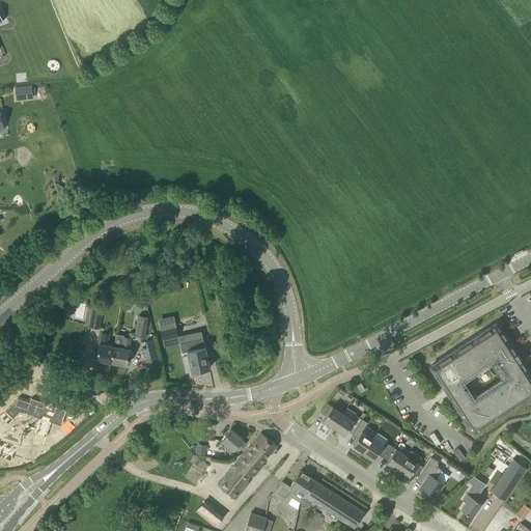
[(178,280),(170,282),(173,292),(182,290),(178,280)]
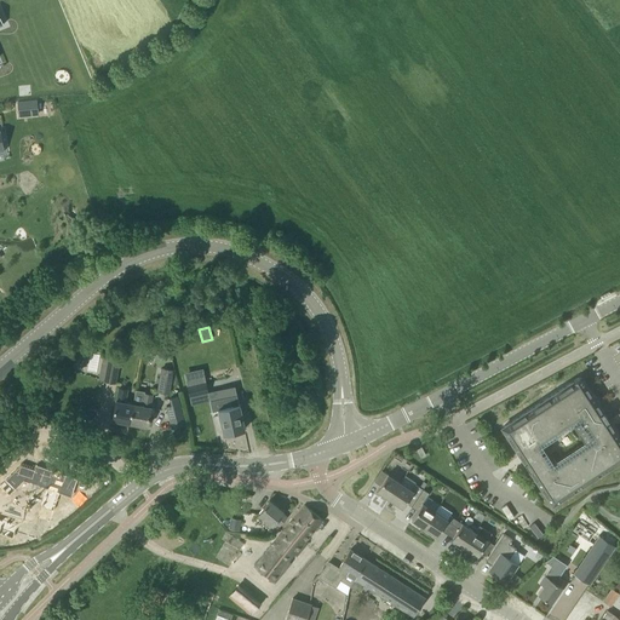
[(141,354),(142,345),(125,343),(124,351),(141,354)]
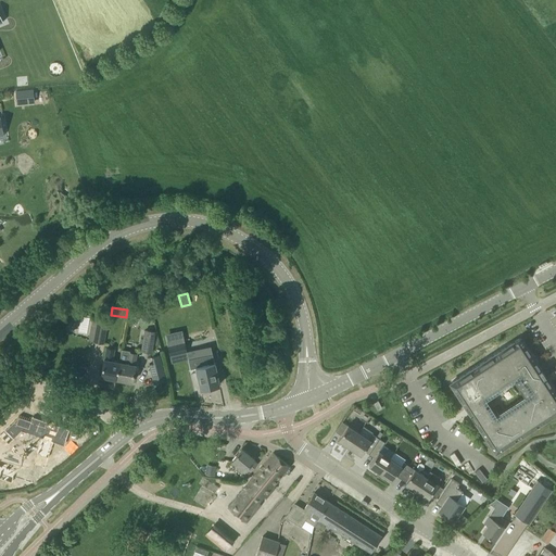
[(139,311),(130,308),(129,318),(151,323),(152,318),(147,317),(148,314),(144,314),(146,308),(140,307),(139,311)]
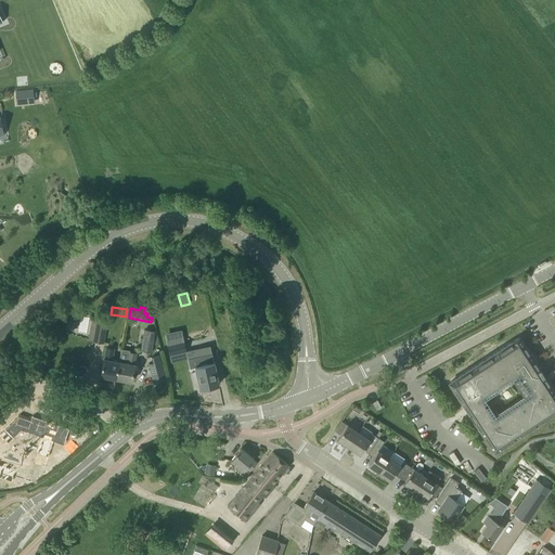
[(107,321),(98,320),(93,341),(103,343),(107,321)]
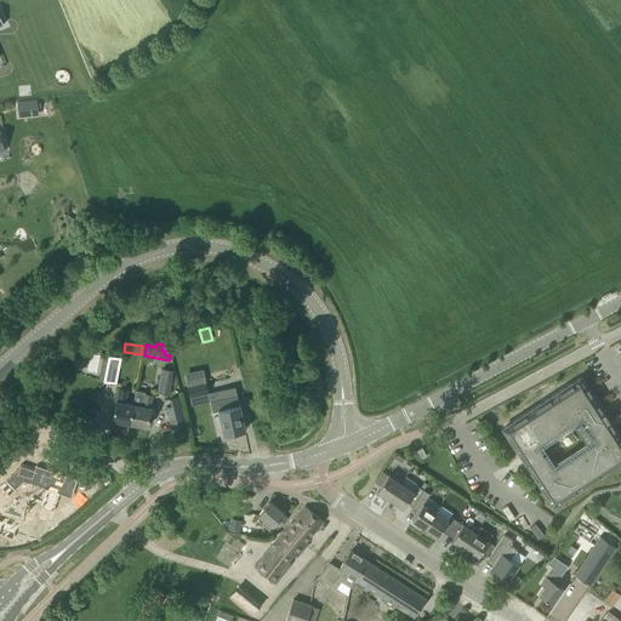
[(174,370),(161,368),(158,392),(169,394),(174,370)]
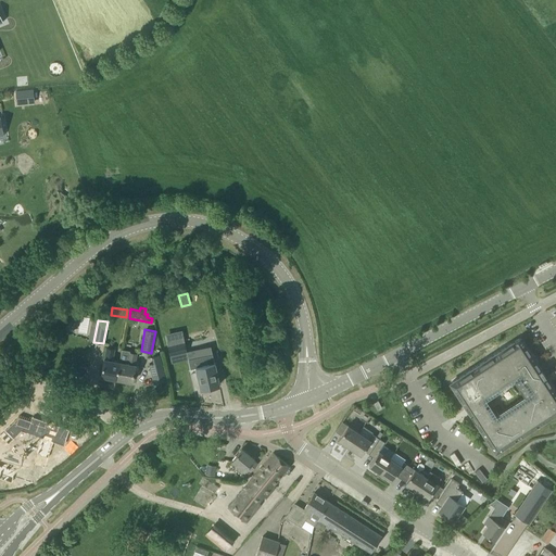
[(555,376),(555,370),(546,377),(520,338),(450,383),(495,453),(555,413),(555,391),(548,380),(555,376)]
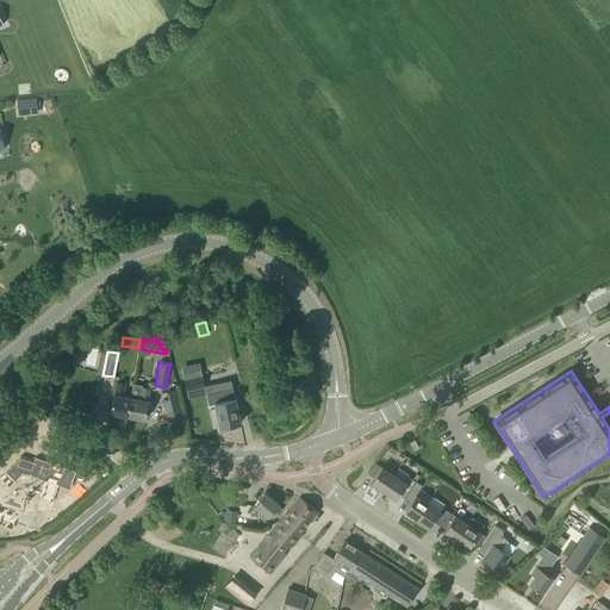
[(203,375),(185,380),(186,388),(205,385),(203,375)]
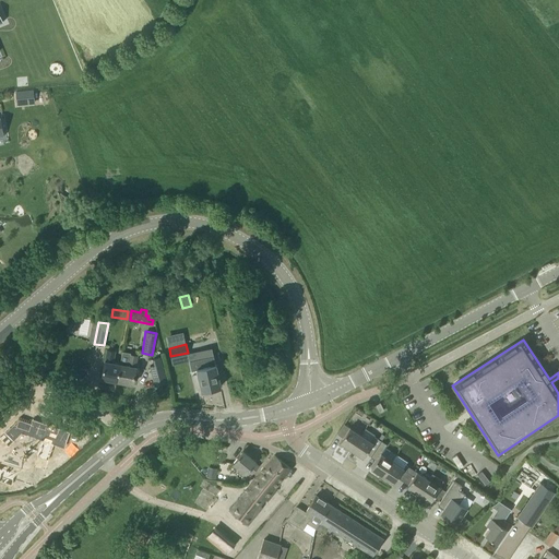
[(105,360),(100,378),(117,381),(120,364),(113,361),(115,352),(107,349),(105,360)]
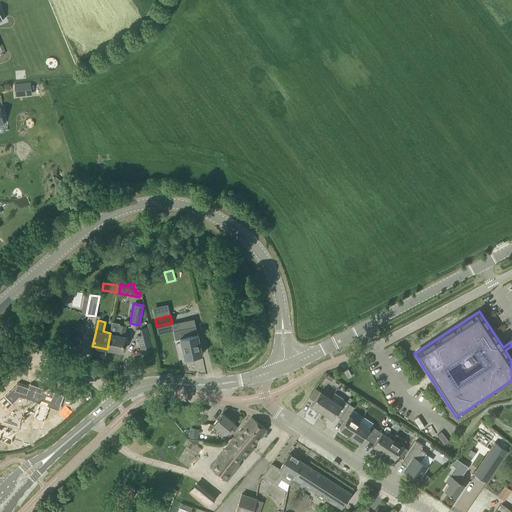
[(117,334),(110,333),(107,349),(121,352),(124,336),(126,326),(119,324),(117,334)]
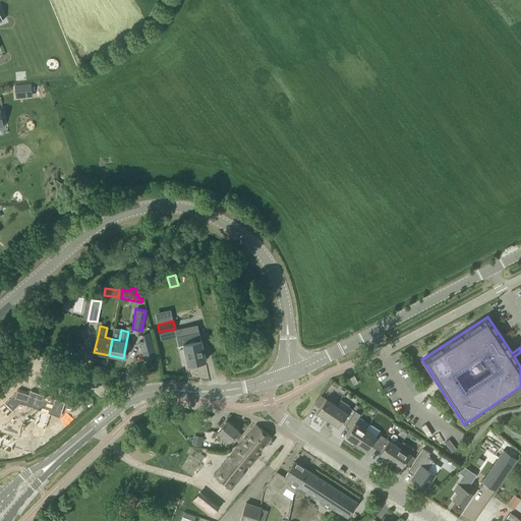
[(143,339),(139,341),(145,359),(156,356),(150,333),(141,335),(143,339)]
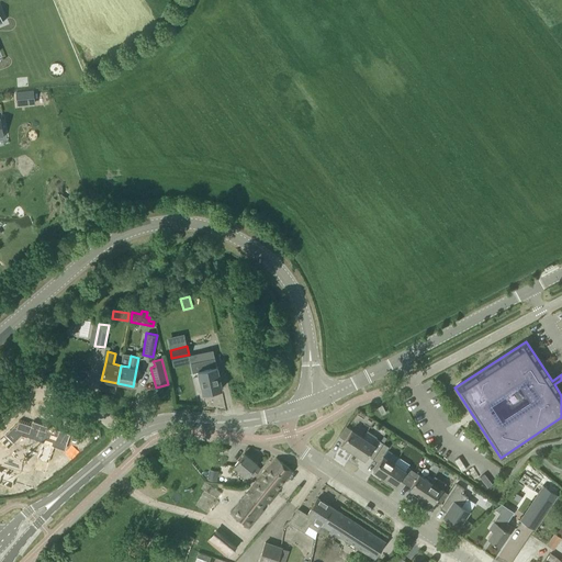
[(197,394),(222,389),(217,366),(198,370),(199,377),(197,377),(195,374),(192,375),(197,394)]
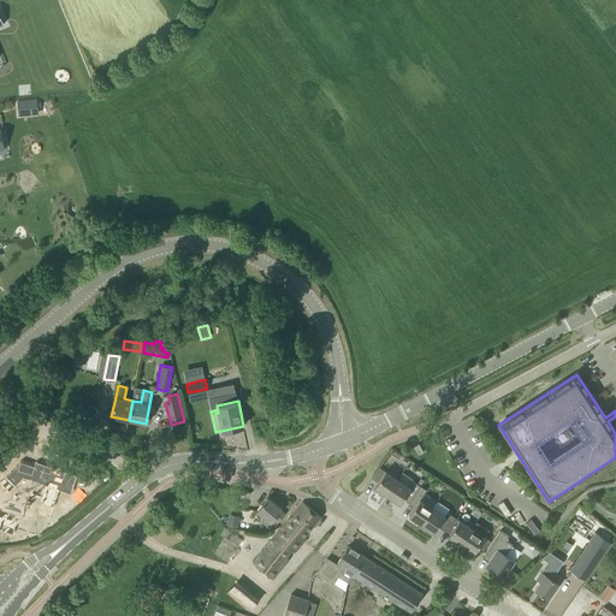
[(21,461),(0,480),(0,483),(10,492),(24,478),(46,486),(41,503),(53,507),(59,490),(71,495),(78,475),(60,469),(61,467),(52,463),(51,466),(35,461),(31,473),(19,469),(22,461),(21,461)]
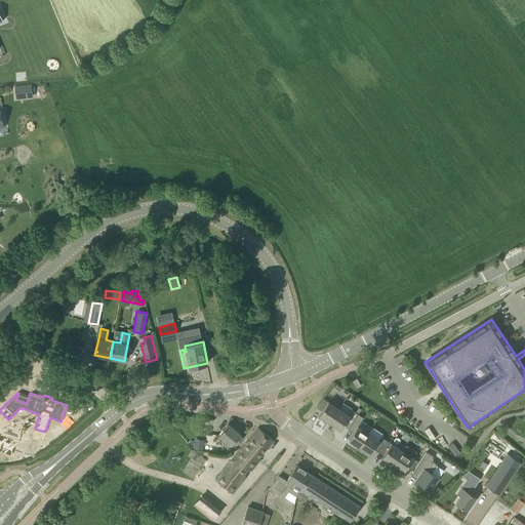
[(319,415),(330,422),(339,408),(323,398),(317,407),(322,411),(319,415)]
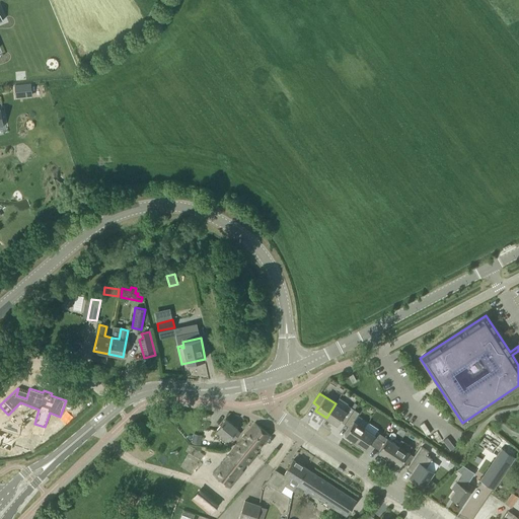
[(340,421),(345,424),(354,410),(348,404),(344,410),(336,403),(326,418),(337,425),(340,421)]
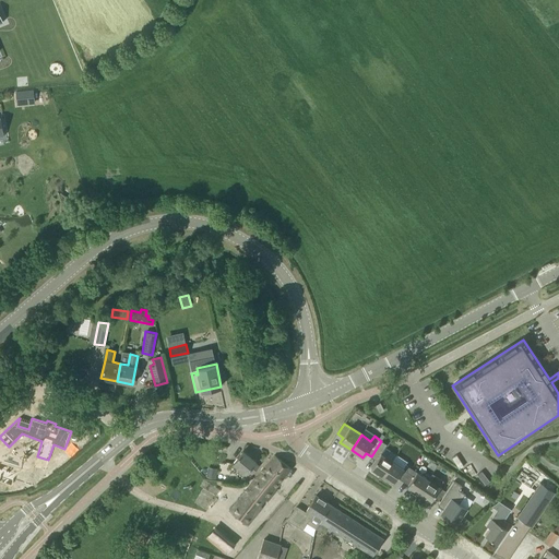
[(371,467),(382,475),(392,461),(381,453),(387,444),(381,441),(371,456),(377,460),(371,467)]
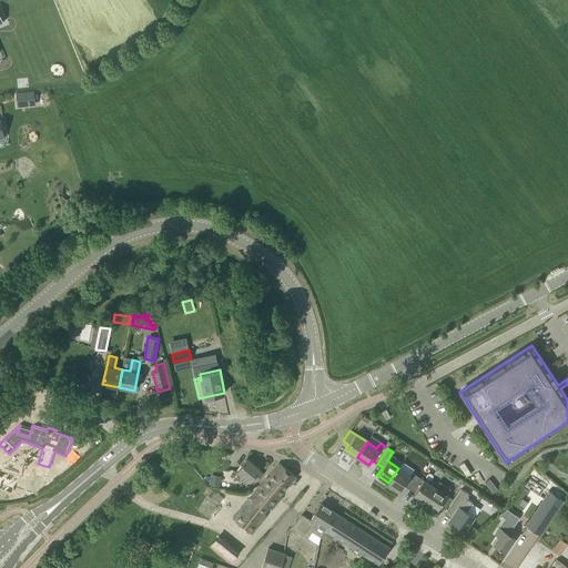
[(260,469),(246,458),(236,470),(250,482),(253,478),(256,482),(263,474),(259,470),(260,469)]
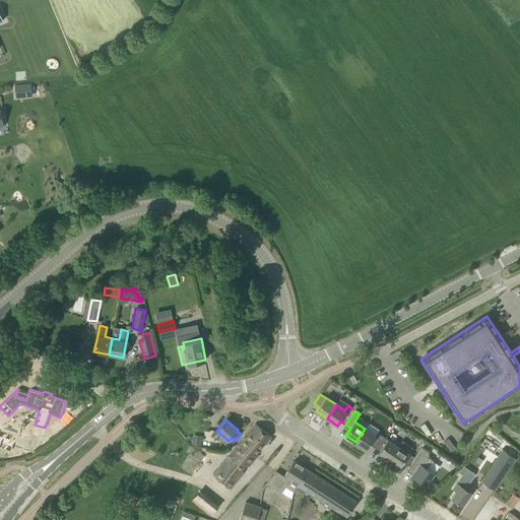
[(256,453),(270,436),(255,424),(213,475),(231,489),(244,472),(241,469),(246,463),(248,466),(258,454),(256,453)]
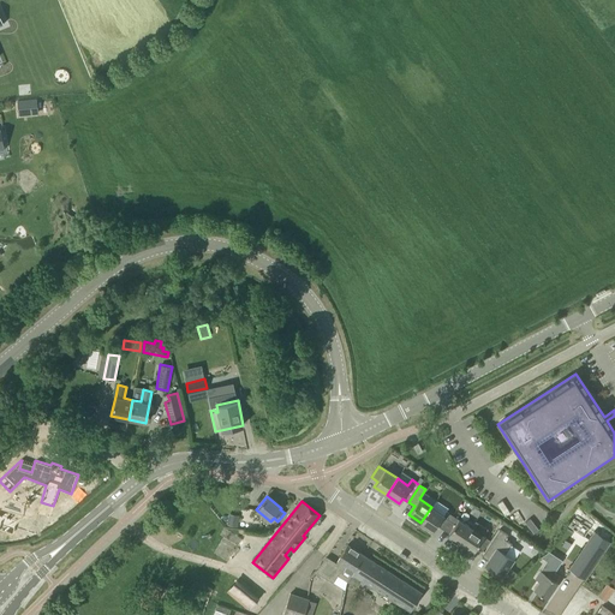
[(443,515),(431,507),(421,523),(434,531),(437,525),(443,530),(453,515),(447,511),(443,515)]
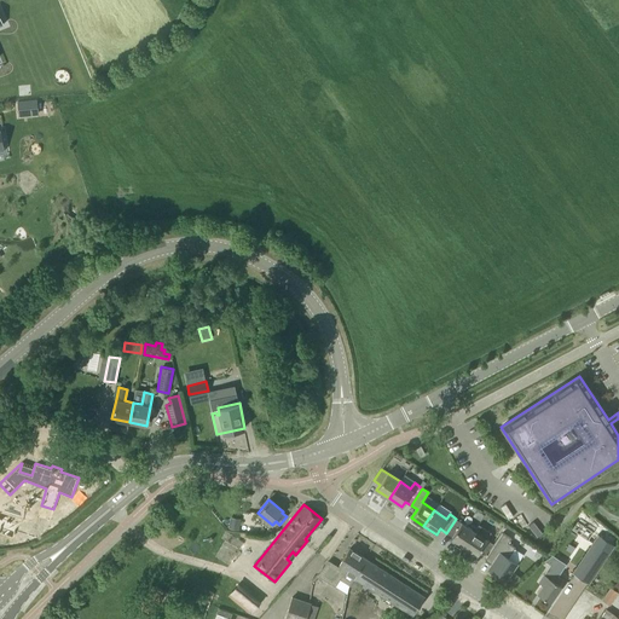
[(0,532),(13,537),(17,524),(0,518),(0,532)]
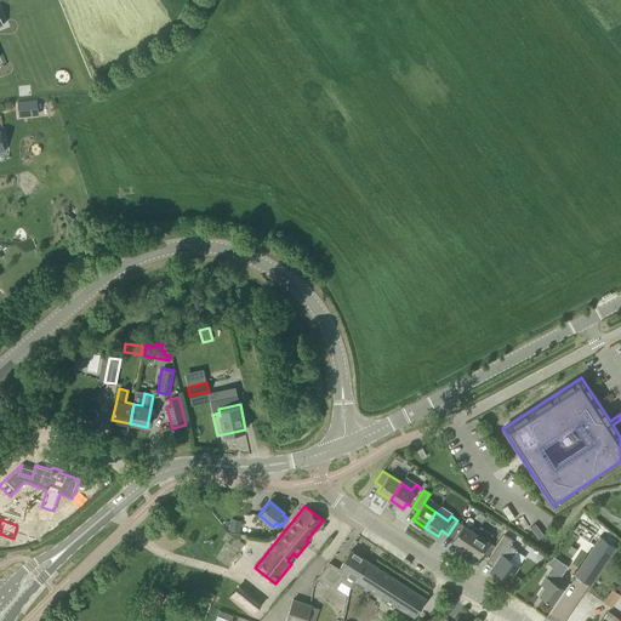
[(457,520),(448,535),(454,539),(453,540),(457,543),(456,546),(462,551),(465,548),(476,533),(457,520)]
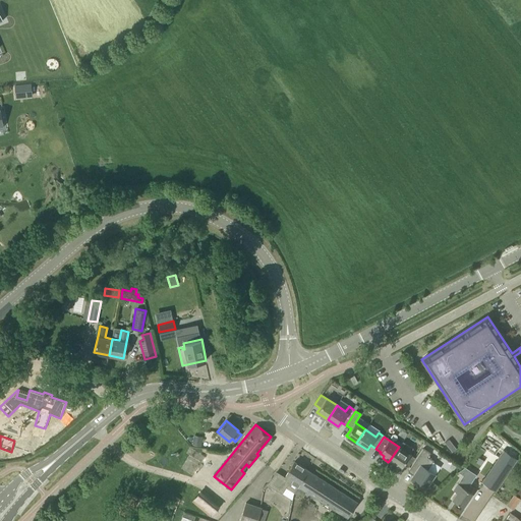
[(193,438),(192,445),(201,446),(203,439),(193,438)]
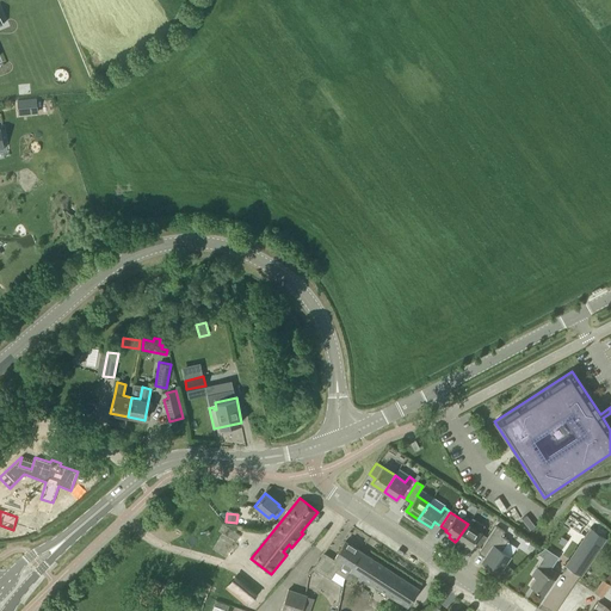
[(565,523),(581,535),(588,524),(572,513),(565,523)]
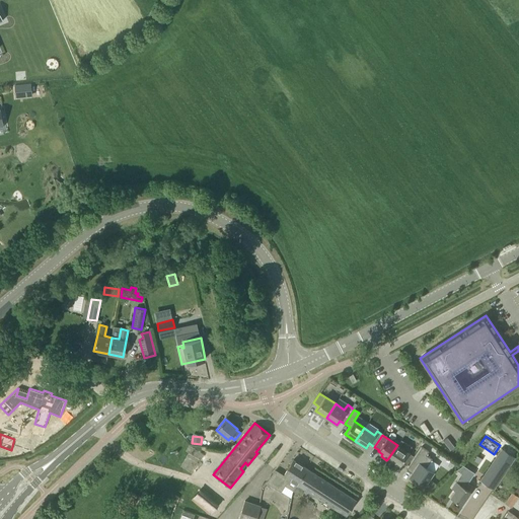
[(413,455),(397,445),(388,458),(389,459),(388,461),(393,464),(394,462),(399,465),(405,456),(411,459),(413,455)]
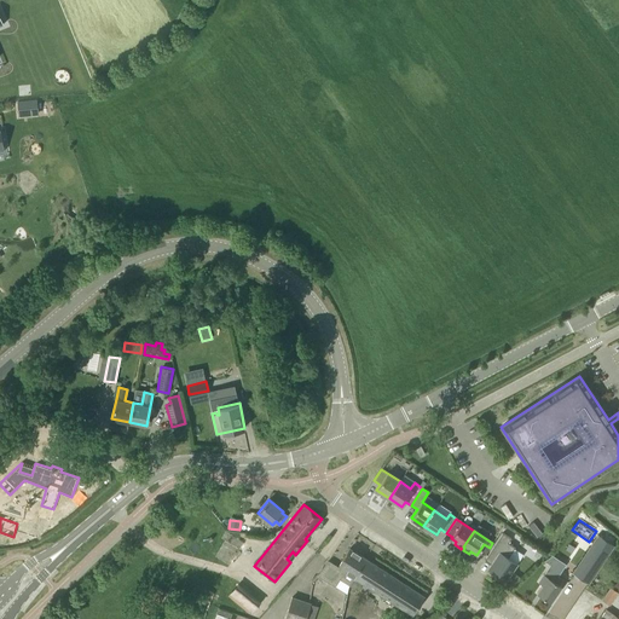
[(512,538),(503,532),(485,560),(491,565),(489,570),(492,572),(492,571),(497,574),(497,576),(505,582),(518,563),(508,557),(515,547),(508,543),(512,538)]
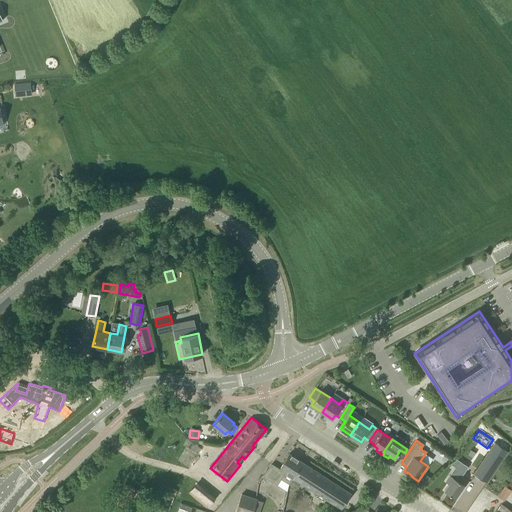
[(486,483),(507,452),(499,445),(495,443),(474,474),(486,483)]
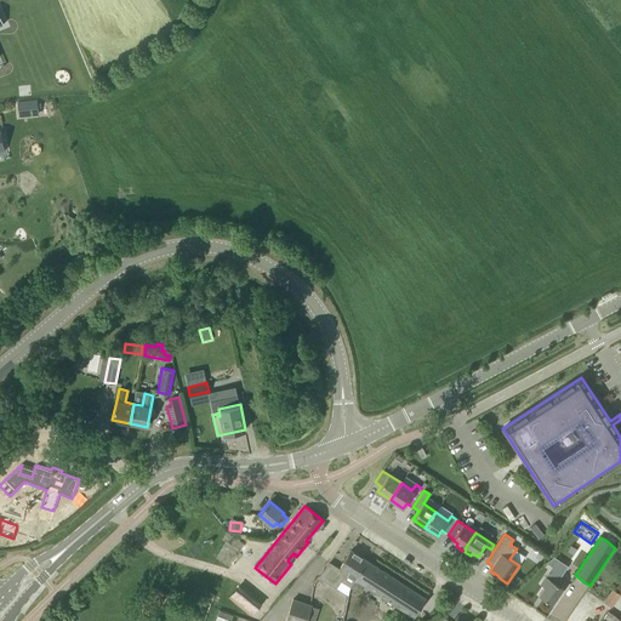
[(341,581),(349,586),(368,560),(351,550),(340,569),(330,563),(318,577),(336,588),(341,581)]
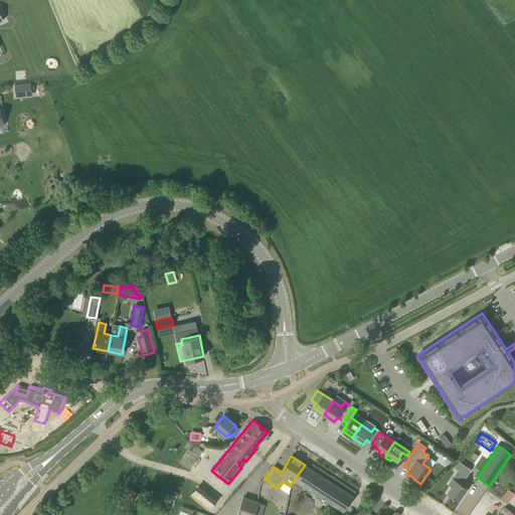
[(447,493),(458,501),(467,487),(466,487),(469,483),(465,480),(468,475),(466,474),(469,468),(460,462),(453,466),(458,470),(453,478),(448,484),(452,486),(447,493)]
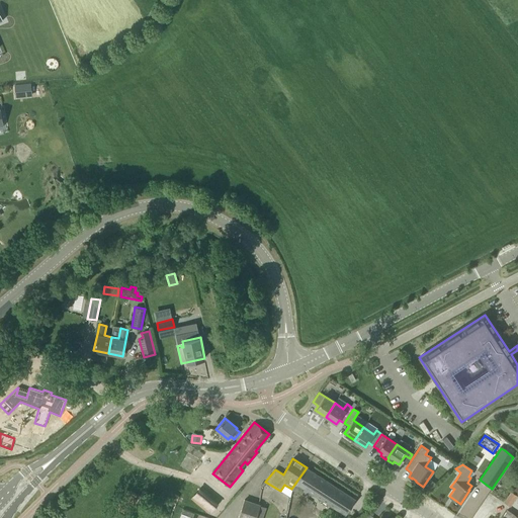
[(355,499),(307,467),(291,489),(299,494),(304,488),(345,514),(355,499)]
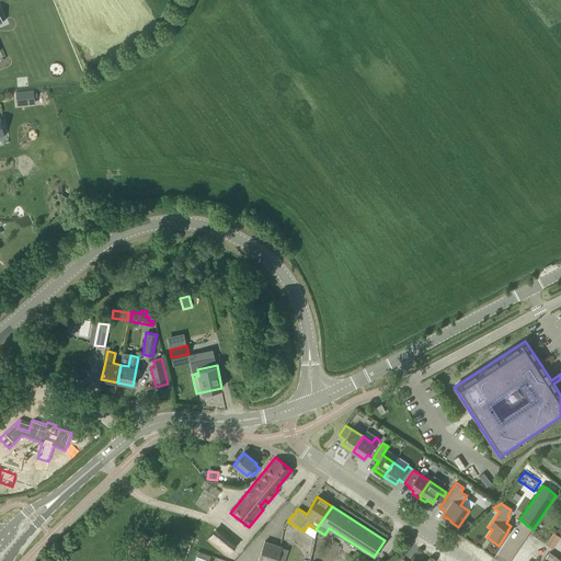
[(552,549),(560,536),(560,522),(545,544),(552,549)]
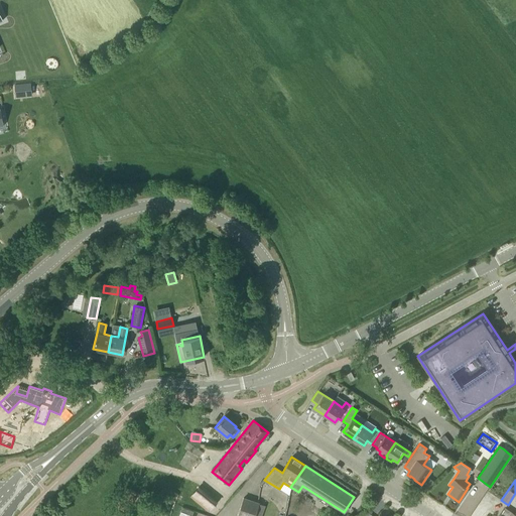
[(217,498),(201,486),(190,499),(207,512),(217,498)]
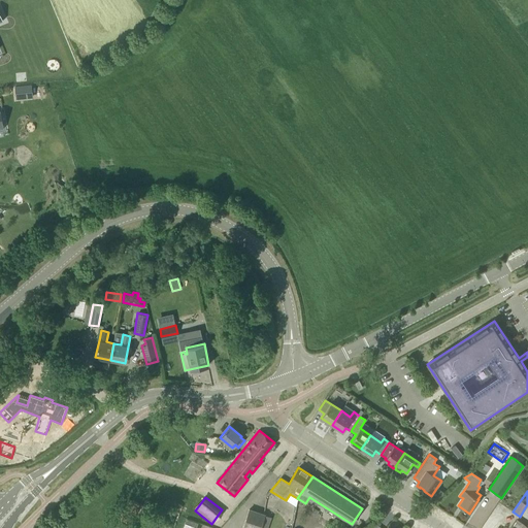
[(260,527),(265,514),(250,508),(241,527),(260,527)]
